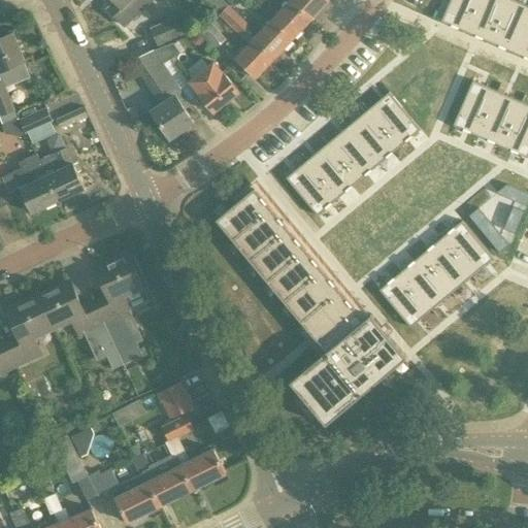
[(124,27),(151,0),(112,0),(114,1),(106,9),(124,27)]
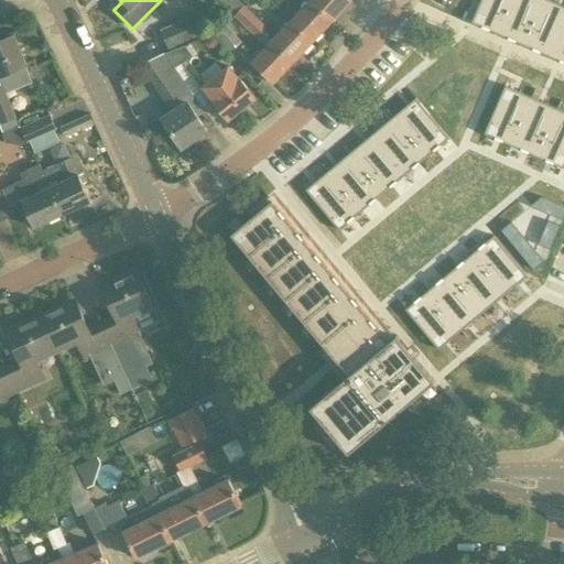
[(238,12),(242,7),(237,0),(236,0),(231,8),(238,12)]
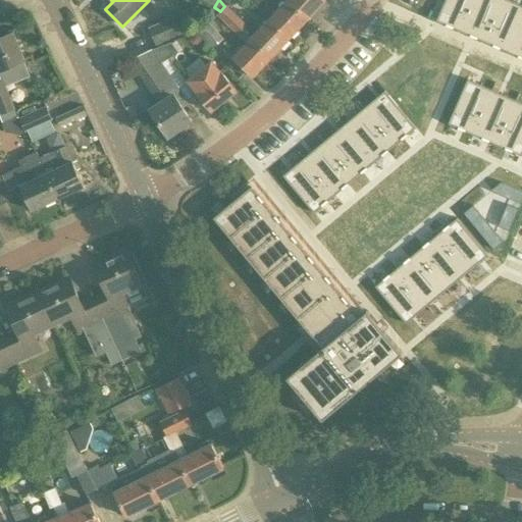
[(268,19),(289,39),(306,19),(285,0),(271,0),(268,4),(276,11),(268,19)]
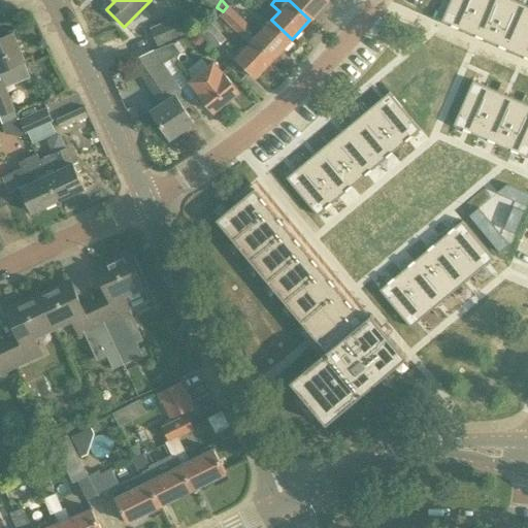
[(289,0),(309,20),(328,0),(327,0),(289,0)]
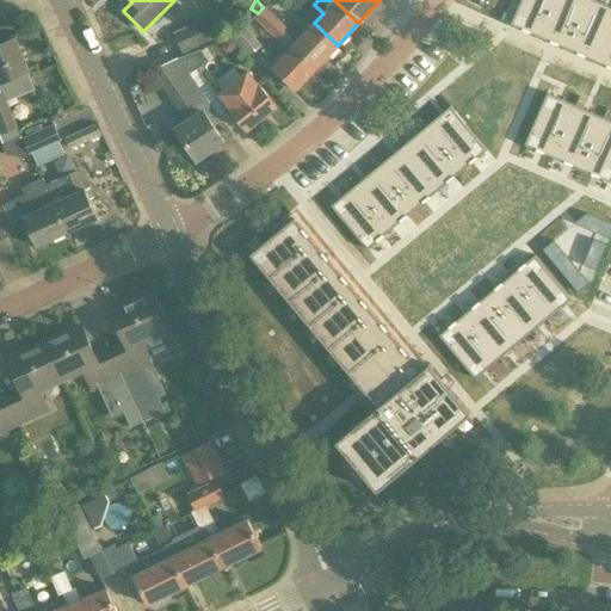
[(522,0),(511,25),(542,38),(557,0),(522,0)]
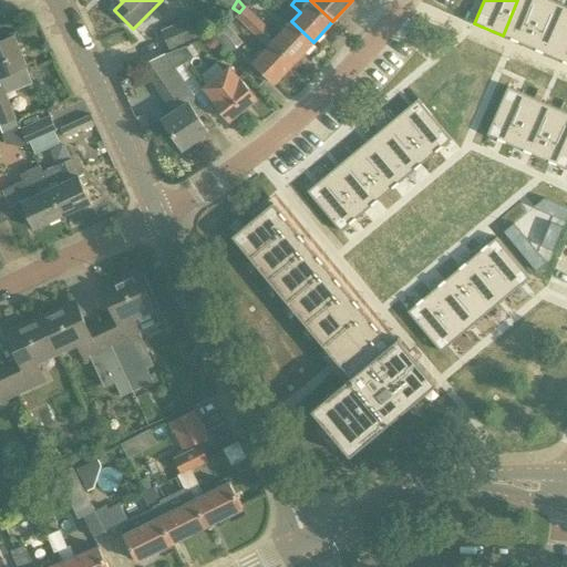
[(517,0),(503,35),(528,47),(548,0),(517,0)]
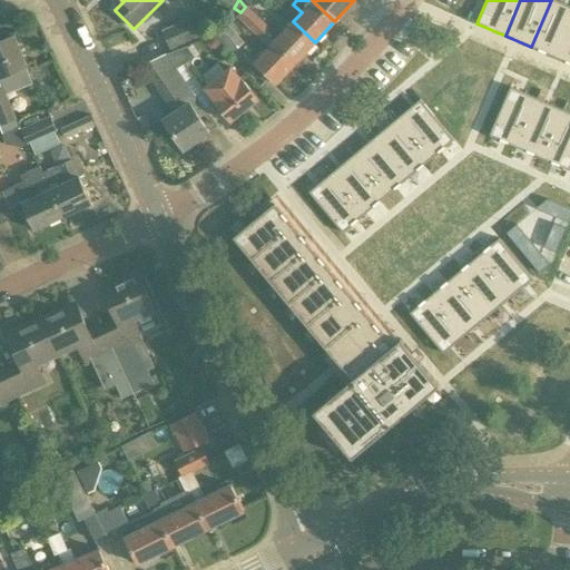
[(569,7),(554,0),(551,0),(531,47),(557,59),(569,29),(569,7)]
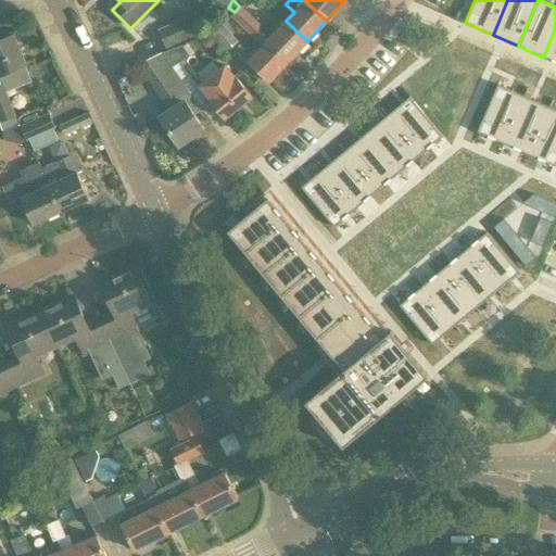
[(230,17),(240,27),(245,22),(248,24),(253,19),(240,7),(230,17)]
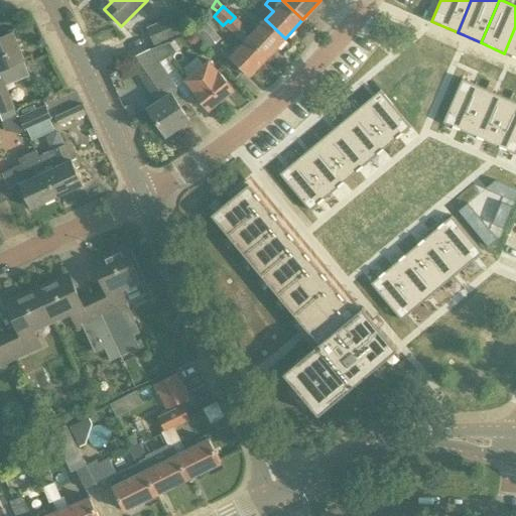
[(146,28),(152,42),(176,30),(171,17),(146,28)]
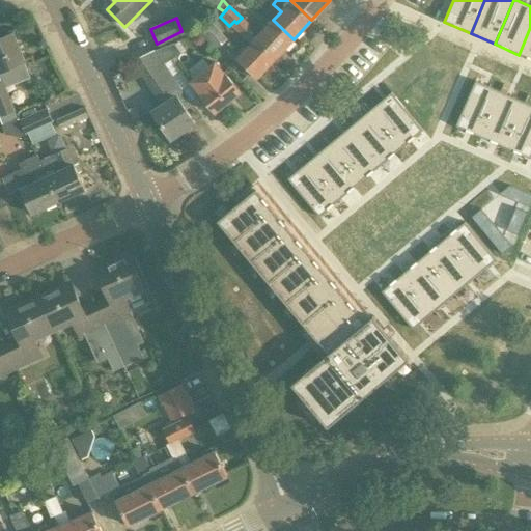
[(242,37),(251,27),(242,18),(236,23),(234,21),(229,26),(242,37)]
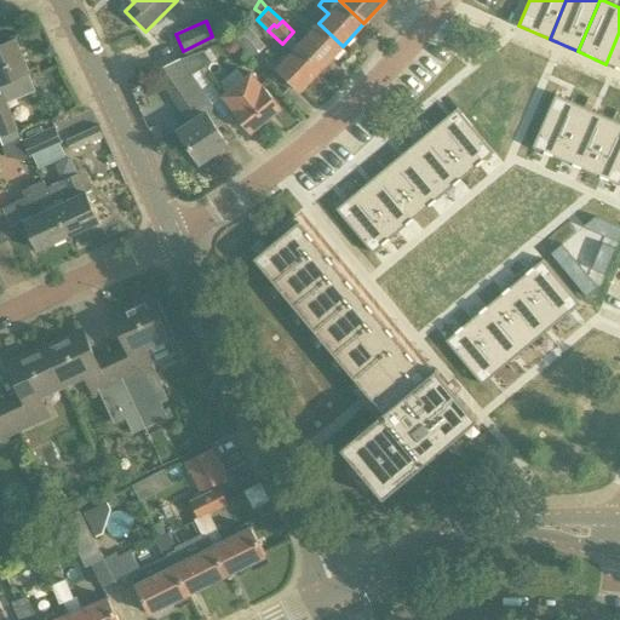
[(343,46),(319,23),(297,46),(321,68),(343,46)]
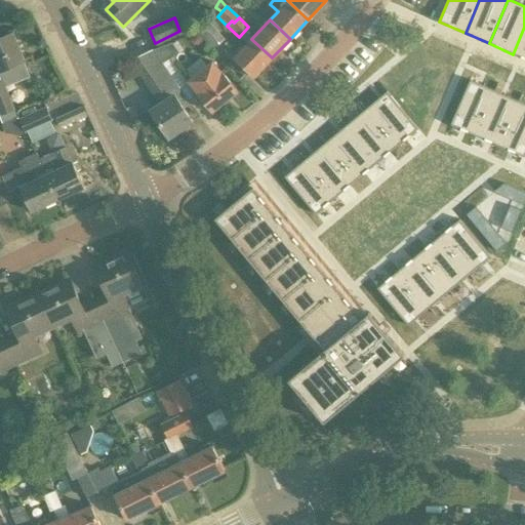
[(225,39),(210,24),(200,33),(213,49),(225,39)]
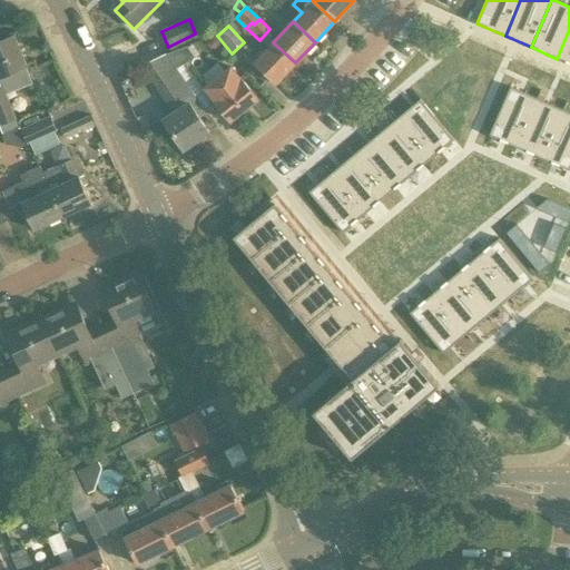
[(569,29),(557,59),(569,64),(569,29)]
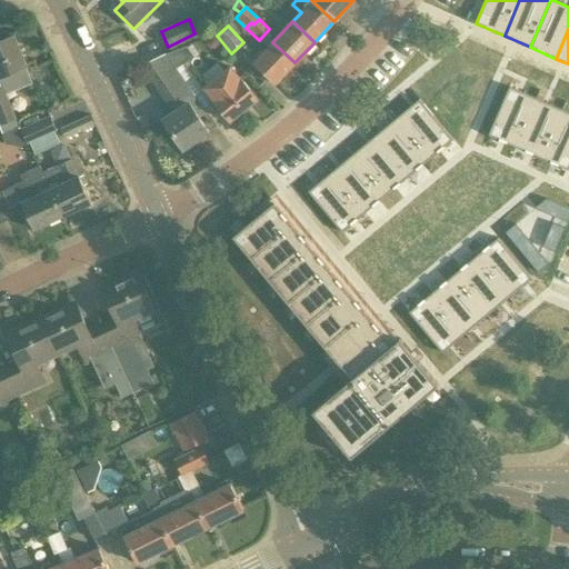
[(13,37),(0,41),(0,86),(1,88),(0,88),(0,126),(16,120),(5,93),(30,83),(25,68),(26,67),(13,37)]
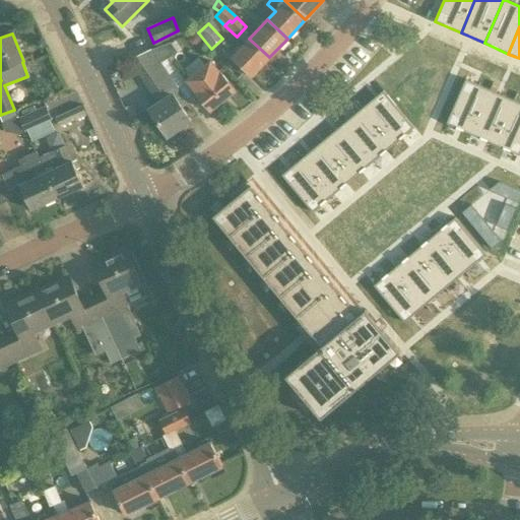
[(269,57),(249,39),(232,58),(251,76),(269,57)]
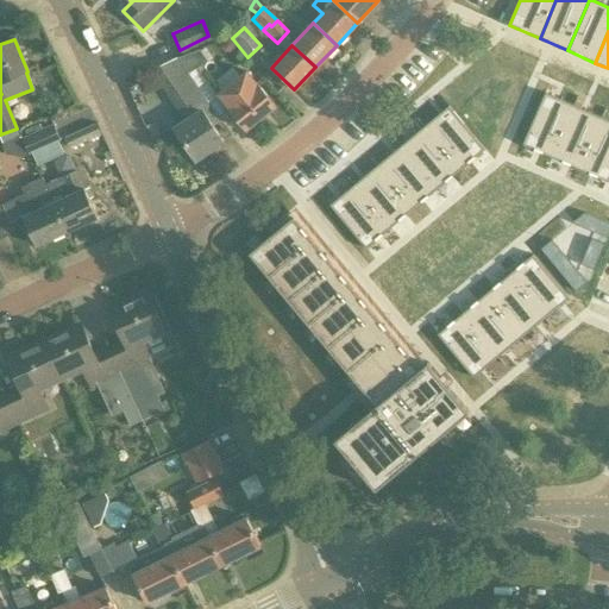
[(179,57),(188,73),(207,61),(200,50),(179,57)]
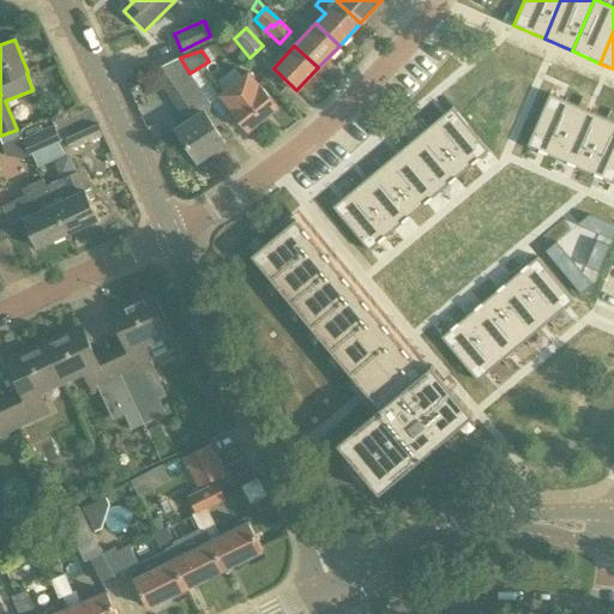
[(276,107),(260,86),(247,71),(217,94),(230,110),(247,131),(276,107)]
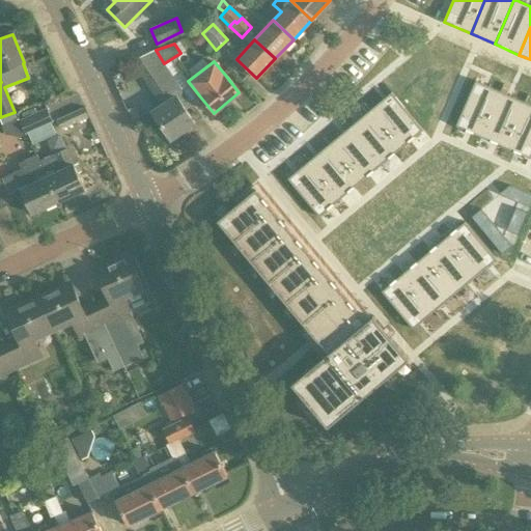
[(175,95),(182,90),(167,67),(145,82),(161,105),(151,112),(170,141),(194,124),(175,95)]
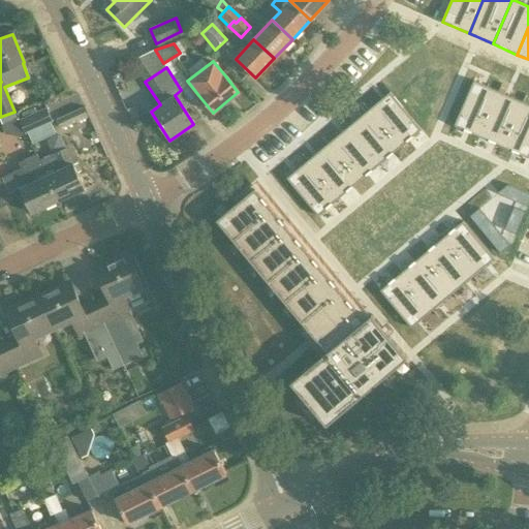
[(473,81),(454,125),(478,136),(498,92),(473,81)]
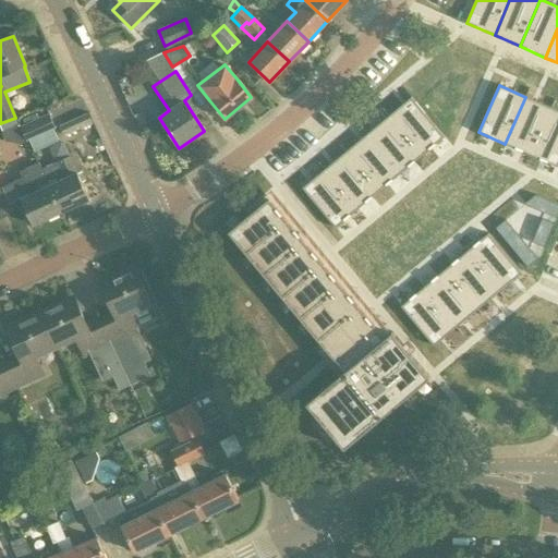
[(411,97),(388,116),(422,156),(444,137),(411,97)]
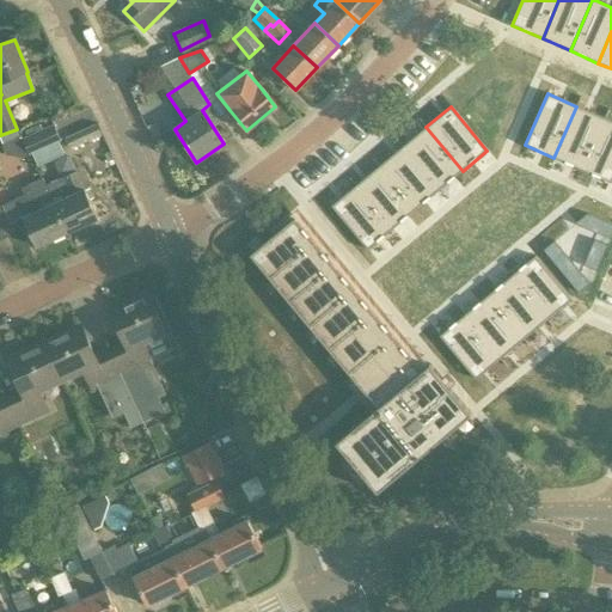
[(576,106),(554,158),(582,170),(605,118),(576,106)]
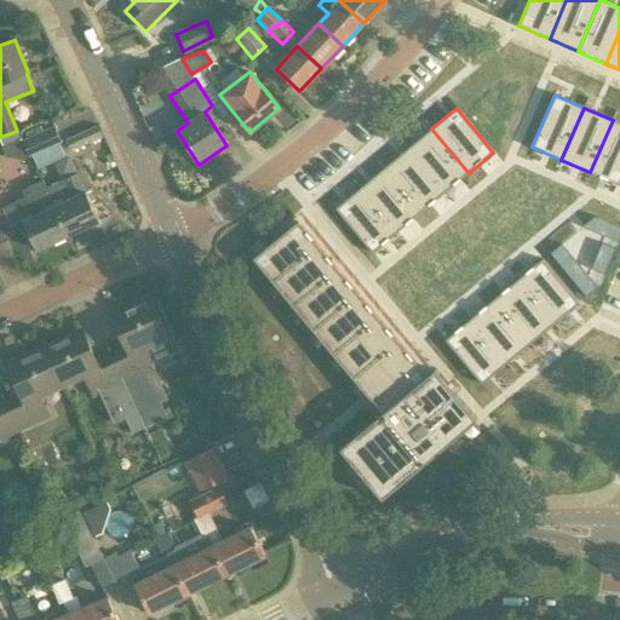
[(619,122),(613,120),(590,172),(619,185),(619,183),(619,122)]
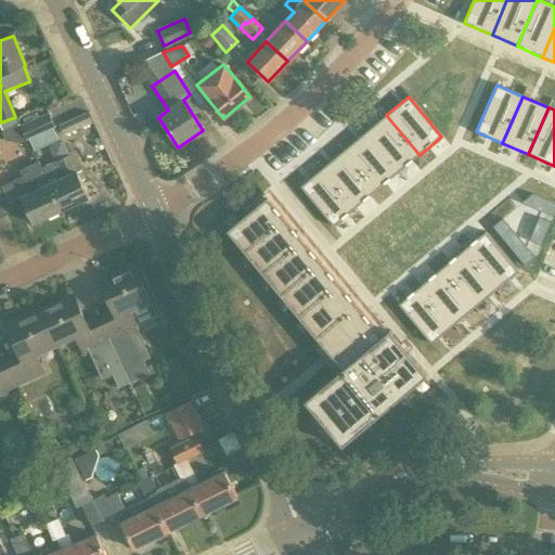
[(88,112),(60,125),(64,134),(92,121),(88,112)]
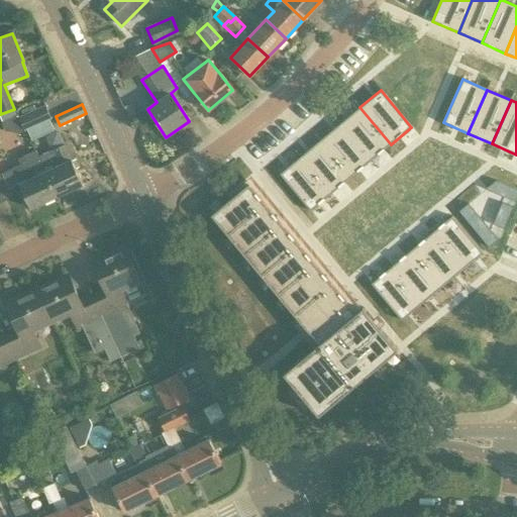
[(24,131),(50,120),(44,106),(18,117),(24,131)]
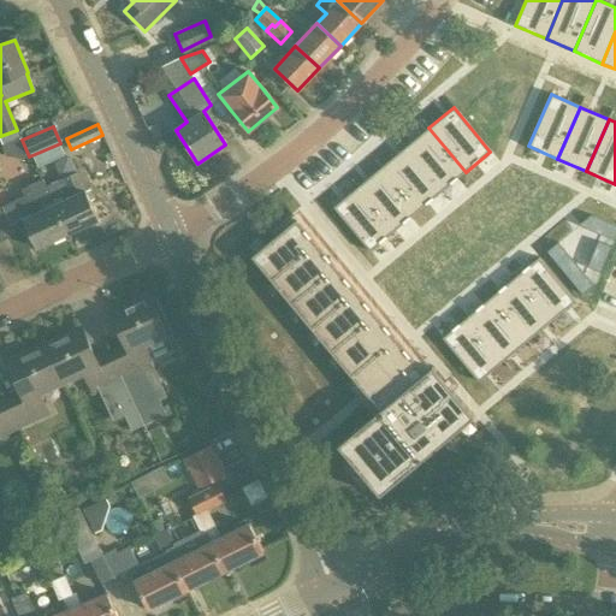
[(428,128),(406,147),(442,191),(466,172),(428,128)]
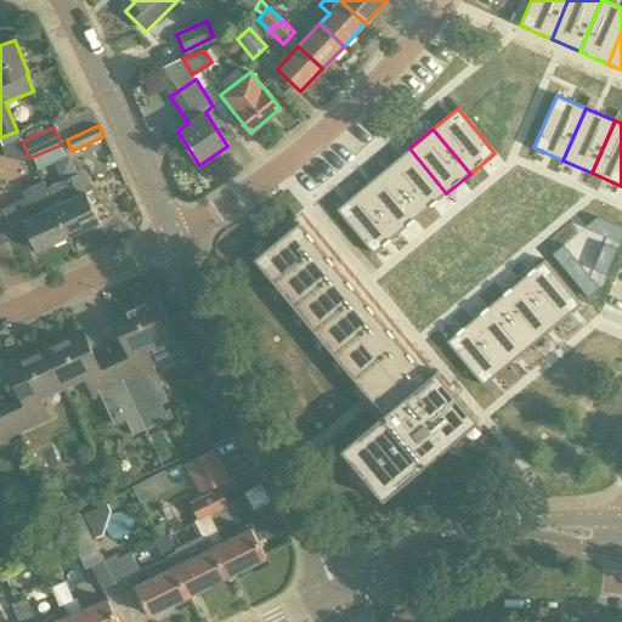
[(410,148),(385,169),(423,213),(446,193),(410,148)]
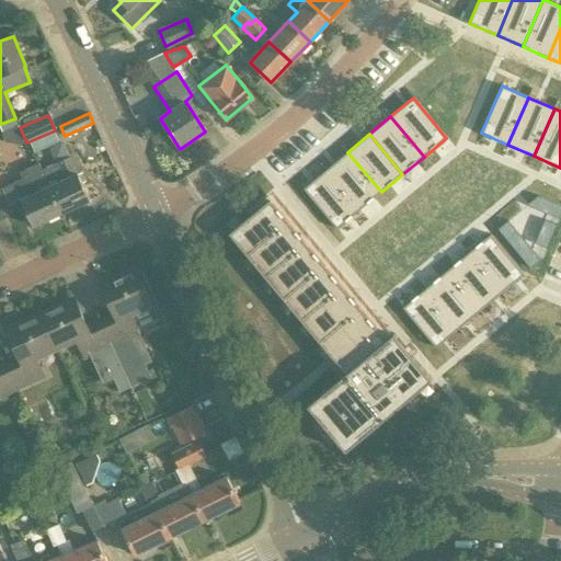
[(347,152),(325,170),(359,210),(381,192),(347,152)]
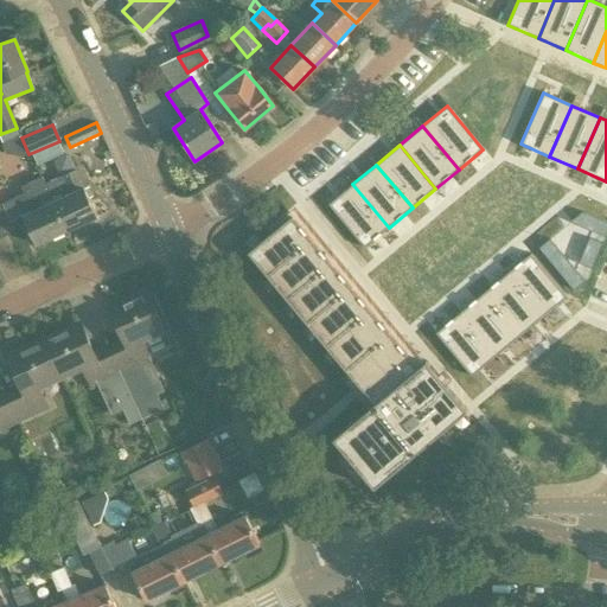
[(45,184),(65,231),(96,217),(75,171),(45,184)]
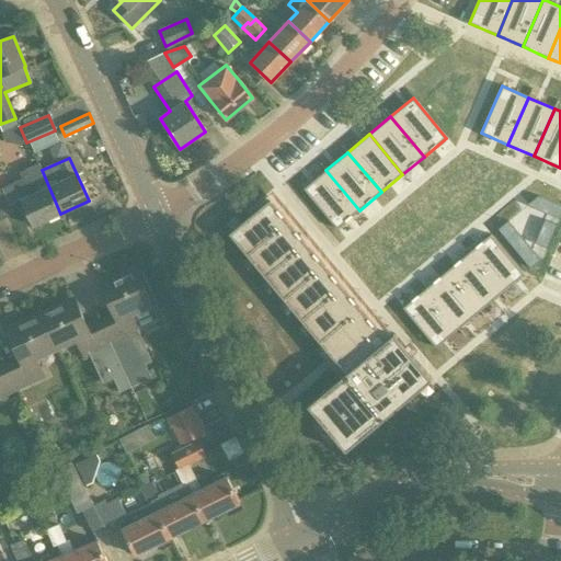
[(32,227),(60,214),(42,170),(38,163),(19,173),(21,180),(1,189),(9,205),(20,201),(32,227)]
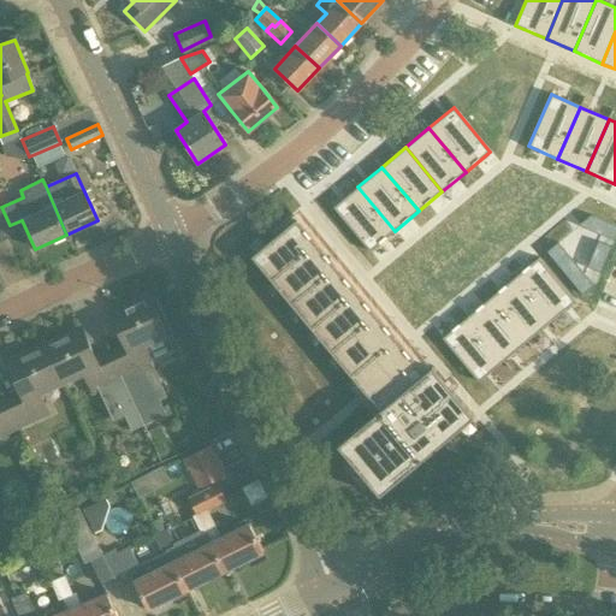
[(357,187),(333,207),(369,252),(395,231),(357,187)]
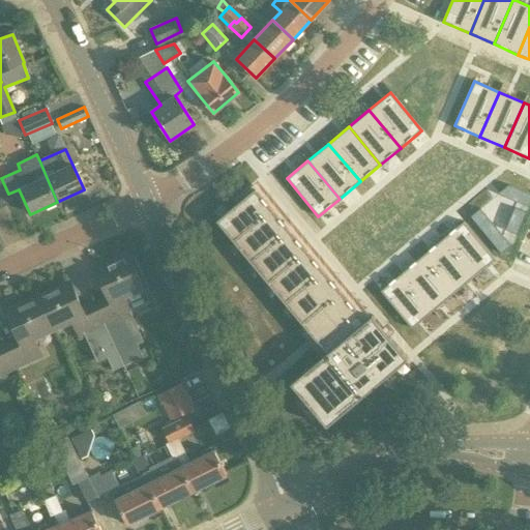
[(512,200),(517,189),(509,185),(504,197),(512,200)]
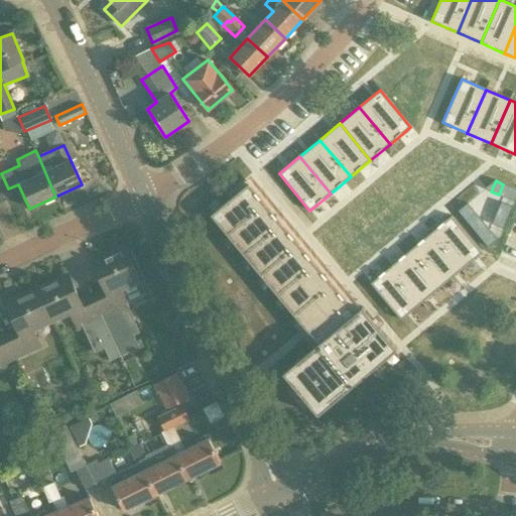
[(248,183),(211,215),(304,329),(317,344),(282,373),(317,415),(397,349),(362,306),(355,312),(248,183)]
